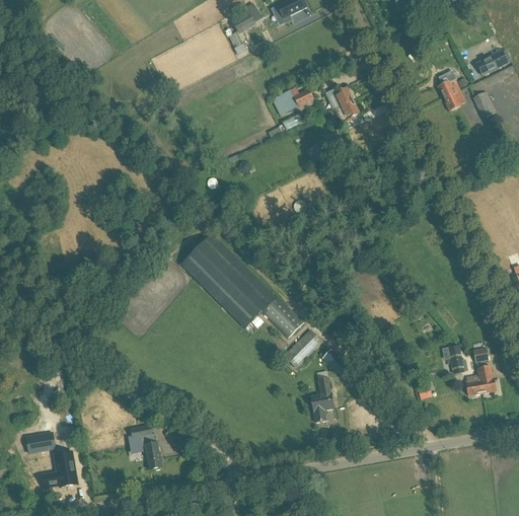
[(287,0),(277,5),(285,22),(286,23),(293,19),(290,14),(307,5),(304,0),(287,0)]
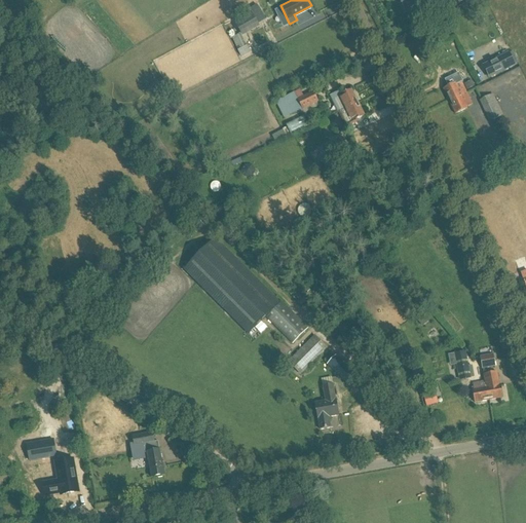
[(449,0),(443,5),(447,10),(460,1),(459,0),(449,0)]
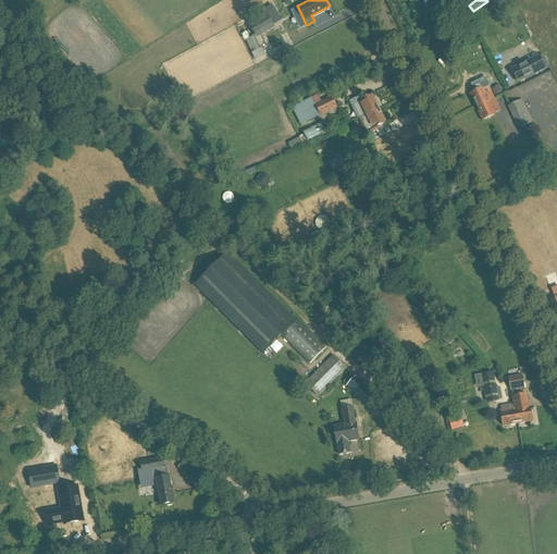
[(265,9),(248,20),(257,36),(274,25),(273,23),(269,14),(276,10),(272,2),(263,7),(265,9)]
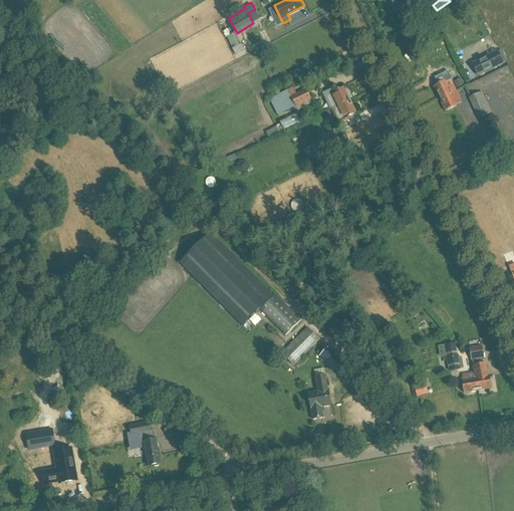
[(234,30),(226,34),(232,46),(240,42),(234,30)]
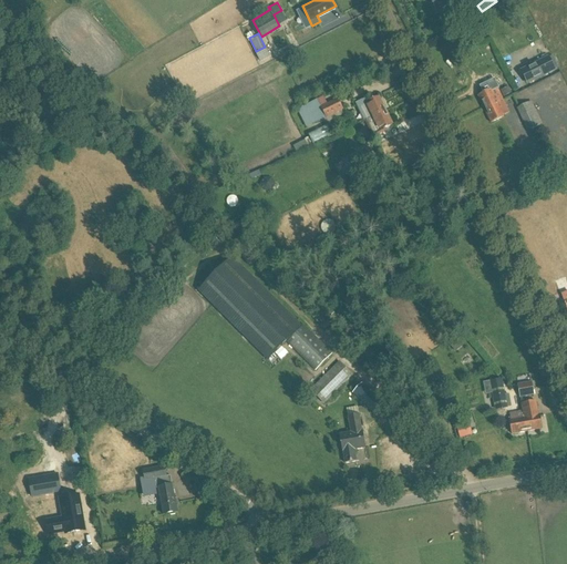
[(542,57),(519,68),(527,82),(549,71),(556,68),(548,53),(542,57)]
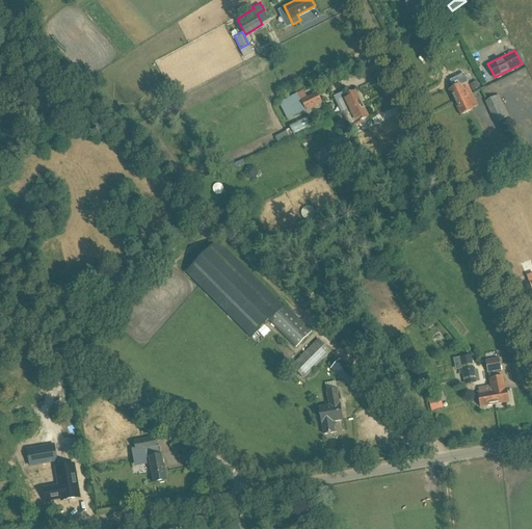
[(453,85),(448,87),(454,101),(473,91),(469,82),(468,79),(463,70),(449,77),(453,85)]
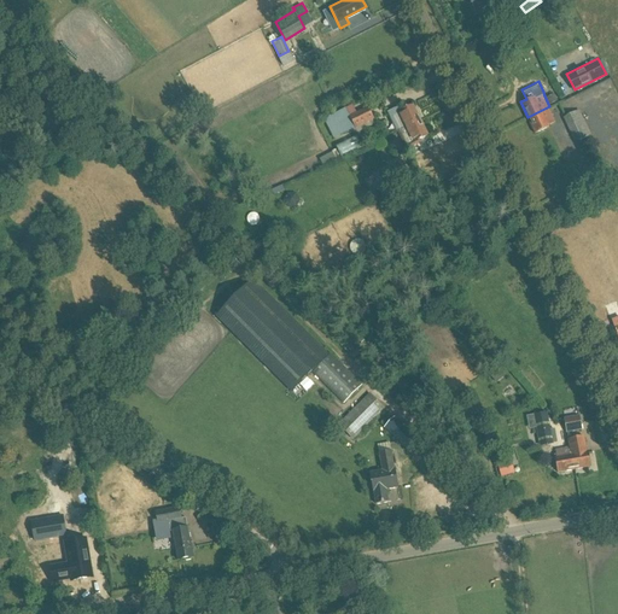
[(400,104),(388,110),(397,129),(421,118),(414,103),(402,109),(400,104)]
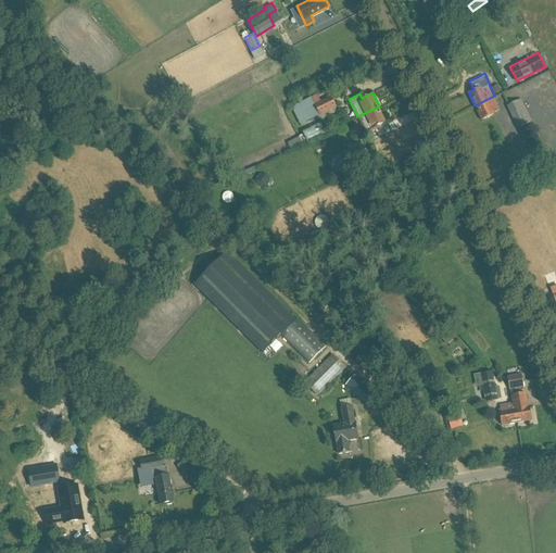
[(314,102),(315,103),(310,105),(314,115),(319,113),(319,114),(337,105),(331,95),(314,102)]
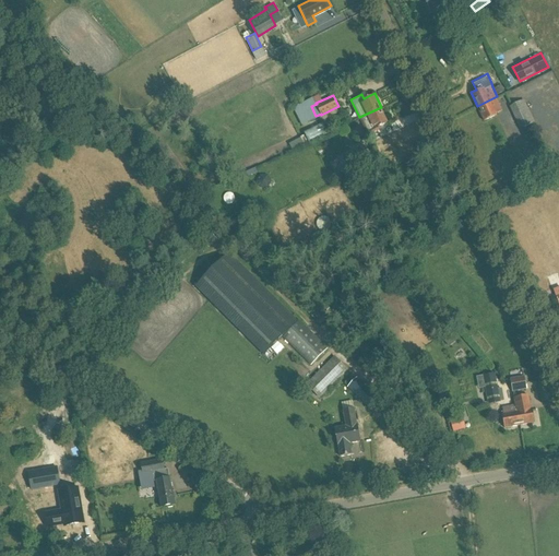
[(497,96),(477,106),(484,119),(497,113),(496,111),(502,108),(497,96)]
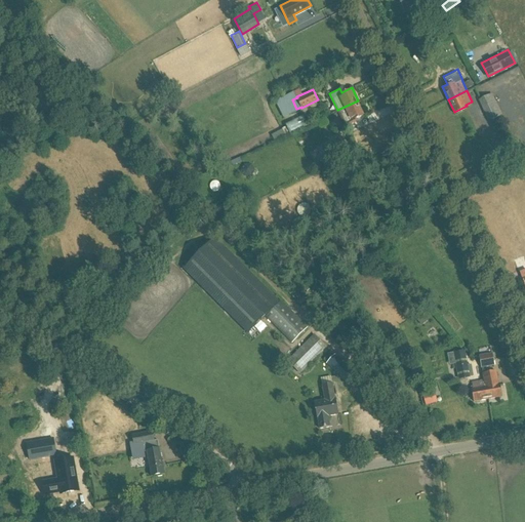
[(492,91),(479,97),(488,119),(502,113),(492,91)]
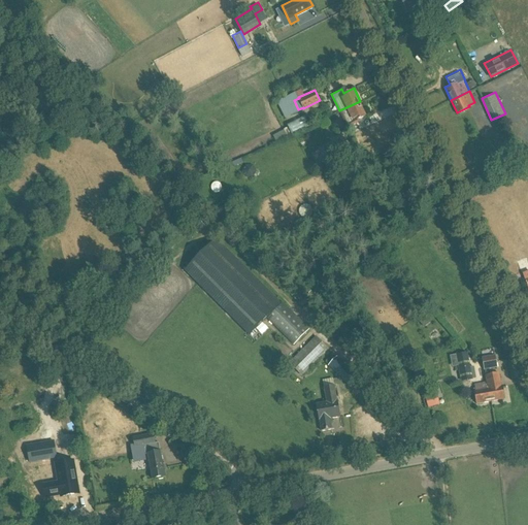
[(360,101),(339,110),(347,125),(356,121),(355,119),(366,113),(360,101)]
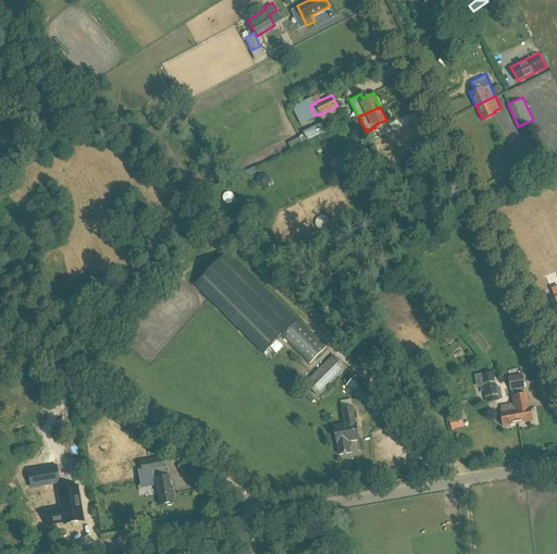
[(310,126),(314,136),(326,131),(322,121),(310,126)]
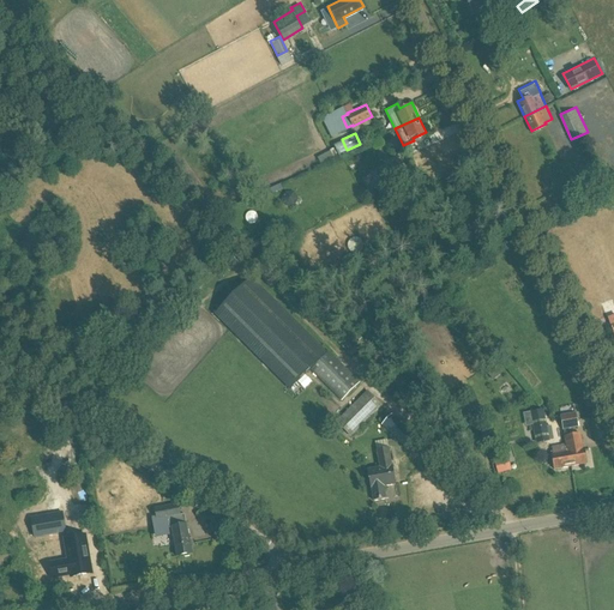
[(434,181),(426,186),(432,199),(441,194),(434,181)]
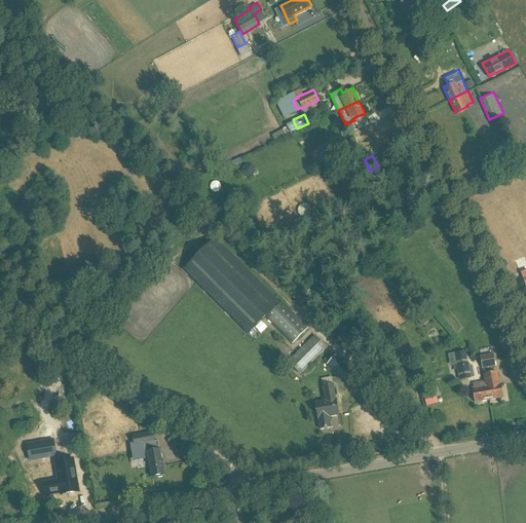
[(235,157),(231,163),(237,169),(242,162),(235,157)]
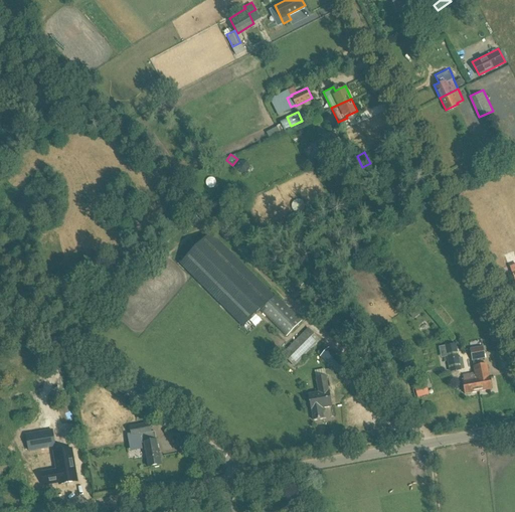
[(239,159),(236,165),(239,171),(246,171),(250,165),(246,159),(239,159)]
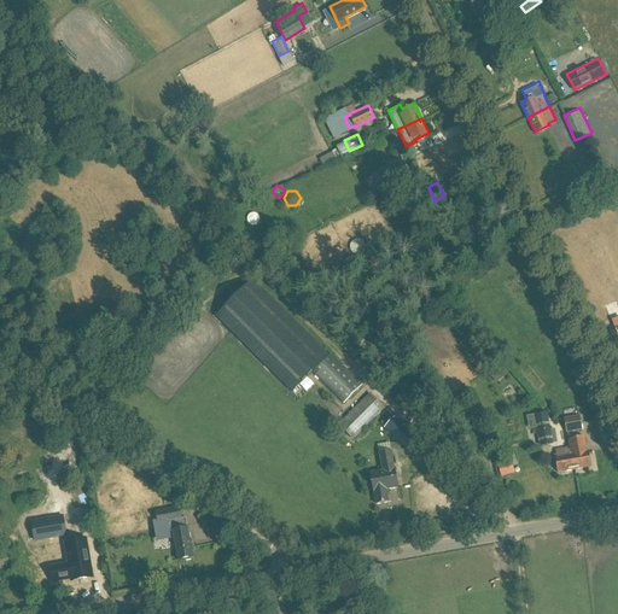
[(444,197),(436,202),(441,211),(449,208),(444,197)]
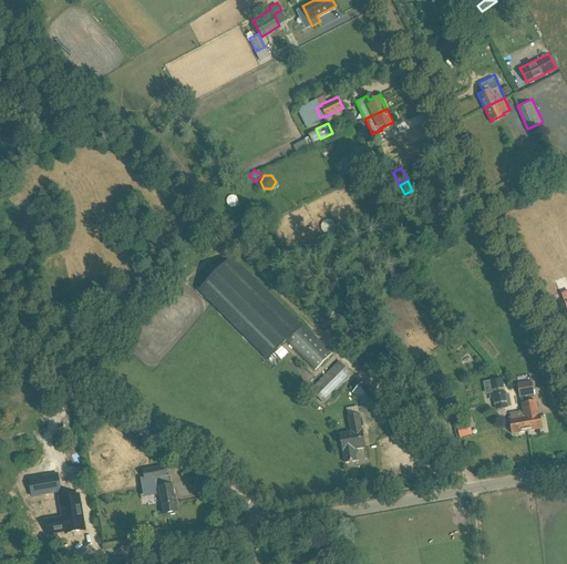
[(387,213),(394,209),(391,201),(383,204),(387,213)]
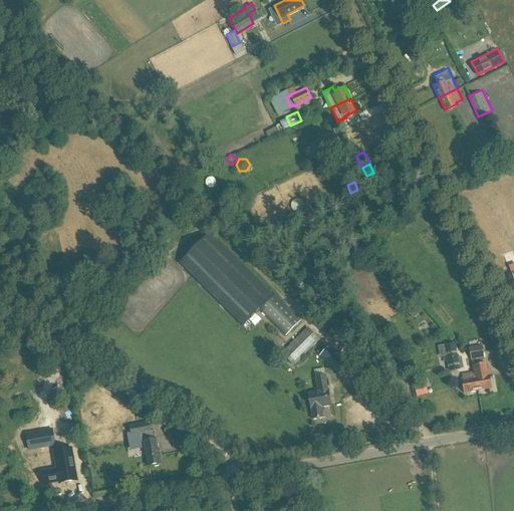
[(200,219),(193,212),(186,219),(192,226),(200,219)]
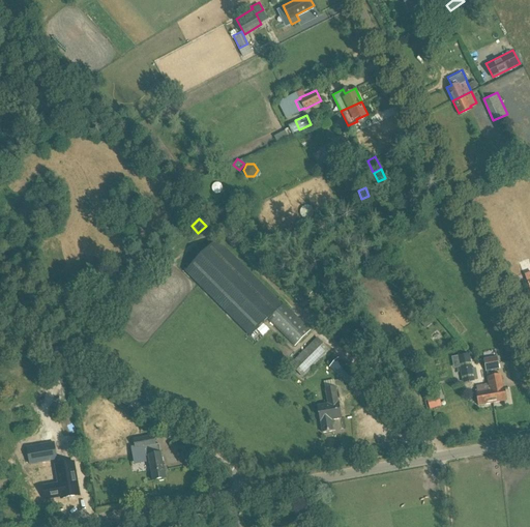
[(185,269),(251,333),(267,318),(295,345),(311,328),(283,300),(282,302),(216,237),(185,269)]
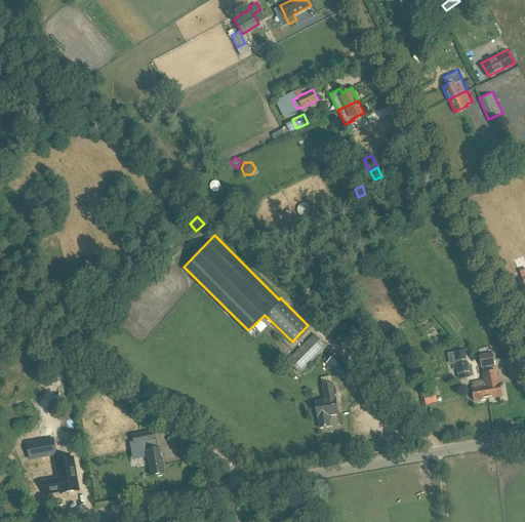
[(349,324),(342,318),(334,325),(340,331),(349,324)]
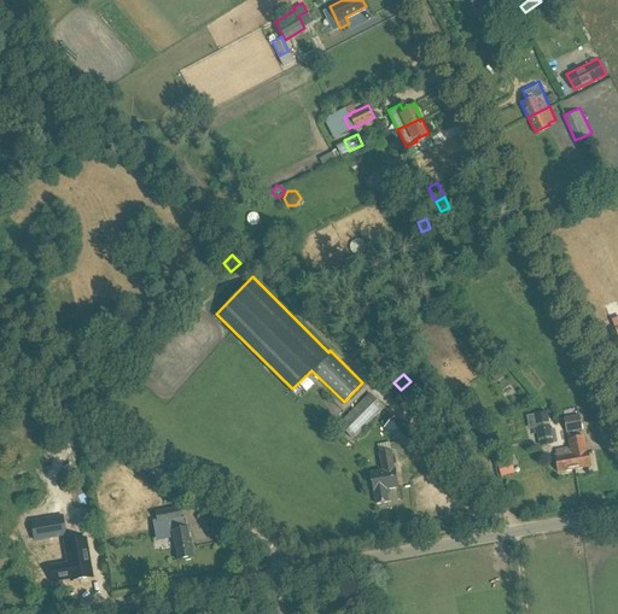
[(384,405),(369,390),(338,422),(353,438),(384,405)]
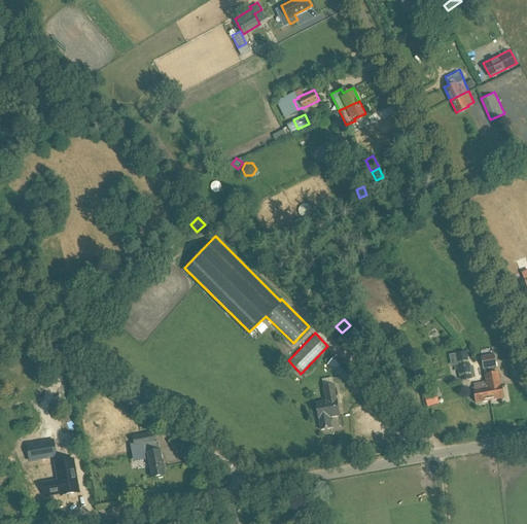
[(455,352),(457,362),(460,379),(471,377),(466,349),(455,352)]
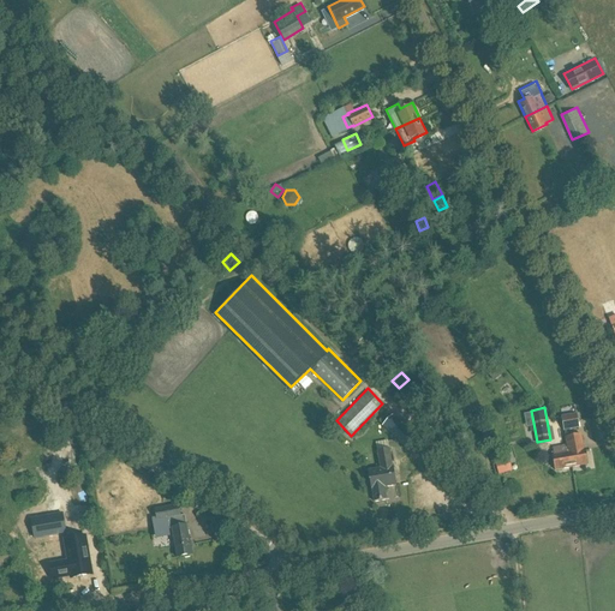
[(418,437),(393,412),(382,423),(406,447),(418,437)]
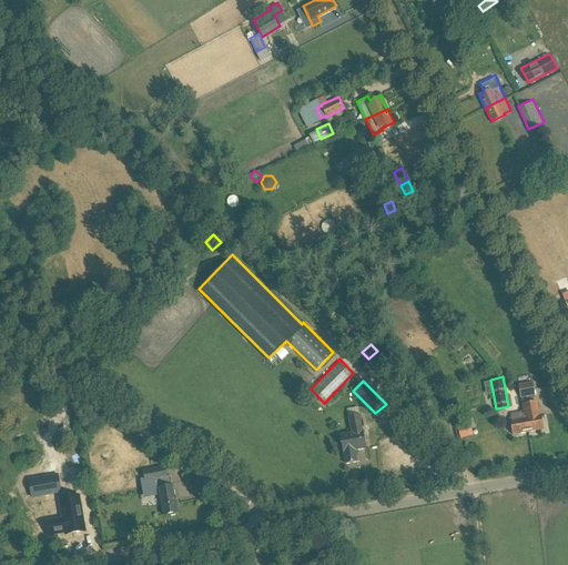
[(531,382),(519,384),(521,395),(534,393),(531,382)]
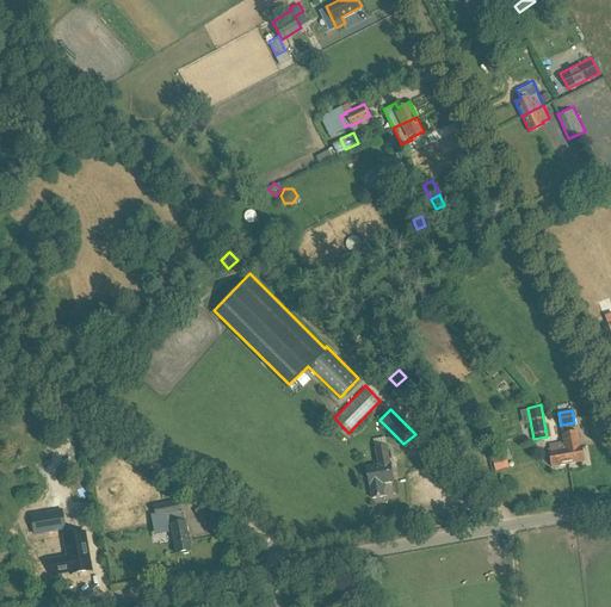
[(562,432),(563,440),(567,463),(584,459),(581,444),(580,444),(578,429),(562,432)]
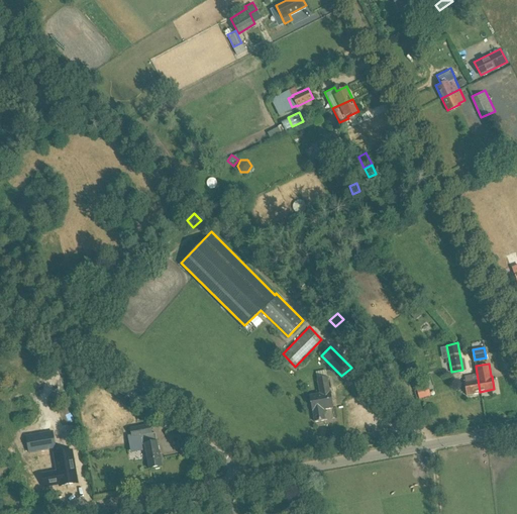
[(477,373),(474,374),(472,366),(466,368),(467,375),(463,375),(467,394),(480,392),(477,373)]
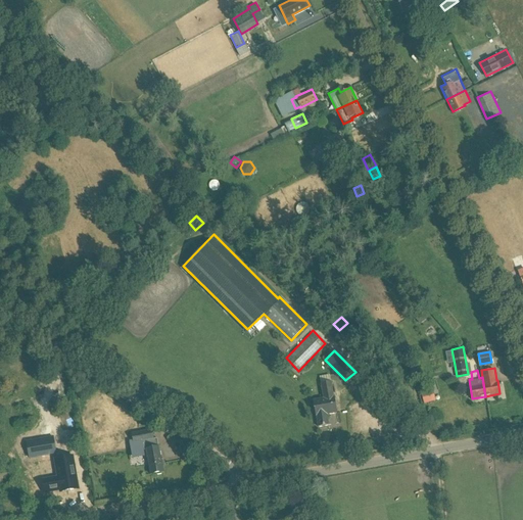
[(320,381),(323,395),(313,397),(316,415),(318,425),(329,423),(327,413),(336,411),(333,394),(331,379),(320,381)]
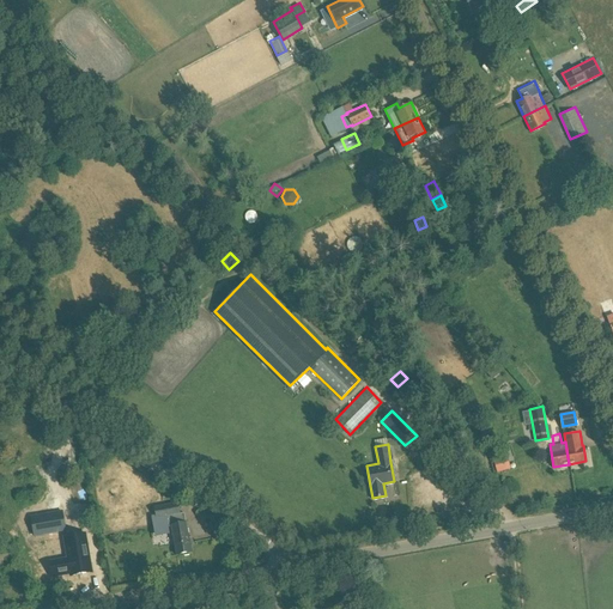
[(493,458),(497,470),(509,467),(505,455),(493,458)]
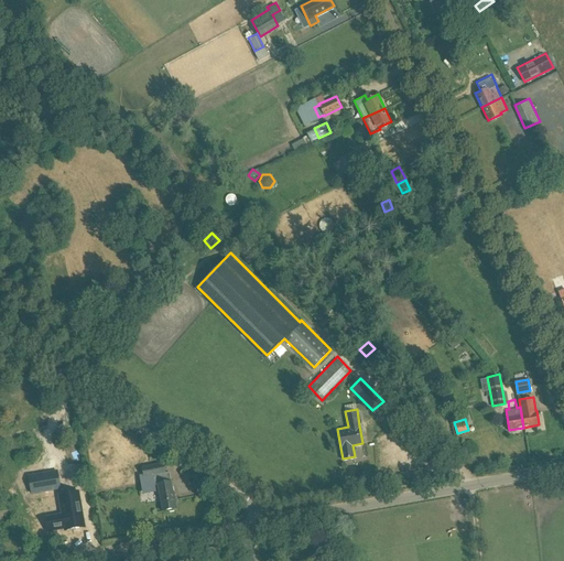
[(163,461),(141,465),(143,473),(143,475),(152,473),(154,484),(158,483),(162,509),(169,508),(170,509),(173,508),(174,507),(176,506),(173,489),(172,485),(169,470),(164,471),(163,461)]
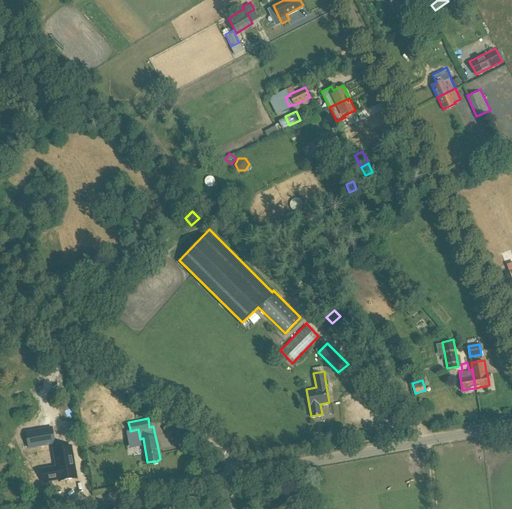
[(41,427),(26,430),(28,446),(43,443),(41,427)]
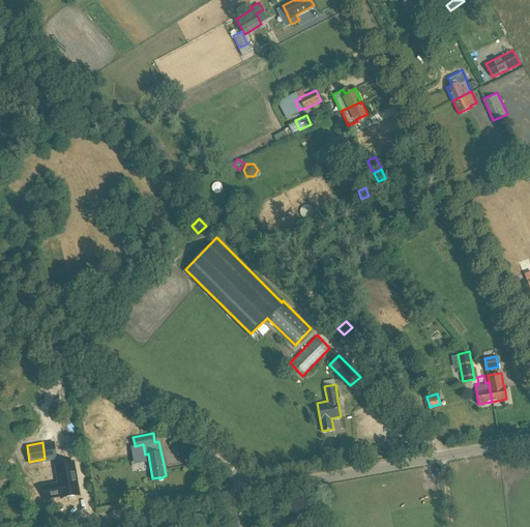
[(59,481),(43,485),(46,496),(61,494),(61,496),(79,493),(74,460),(56,463),(59,481)]
